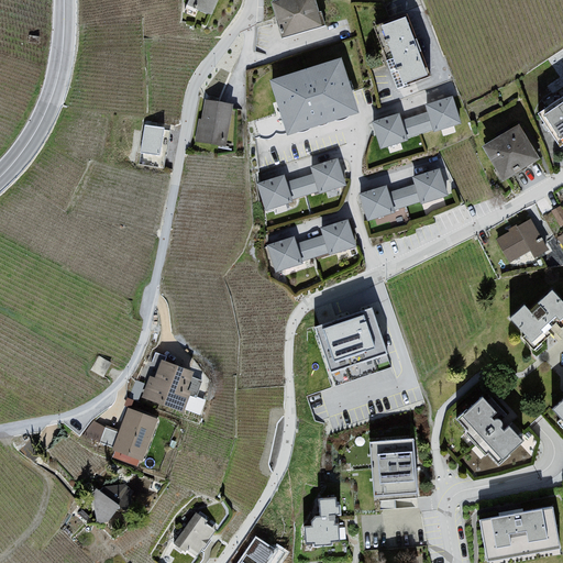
[(213,0),(187,0),(184,7),(207,15),(213,0)]
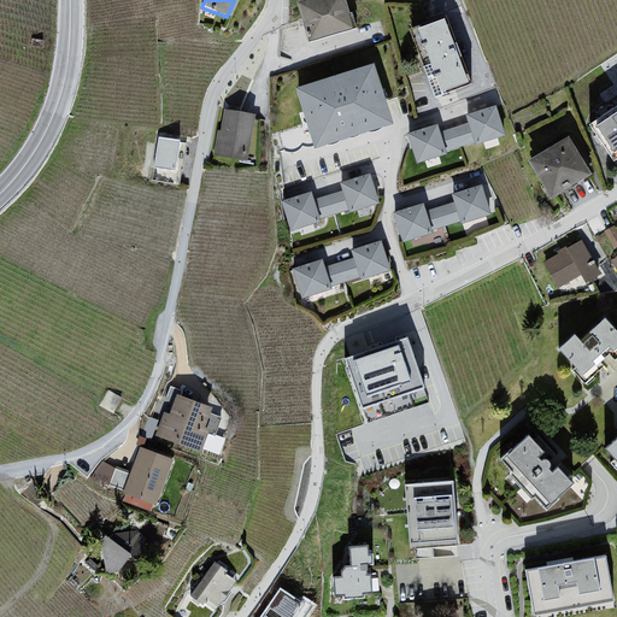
[(342,0),(306,0),(293,4),(307,43),(353,29),(342,0)]
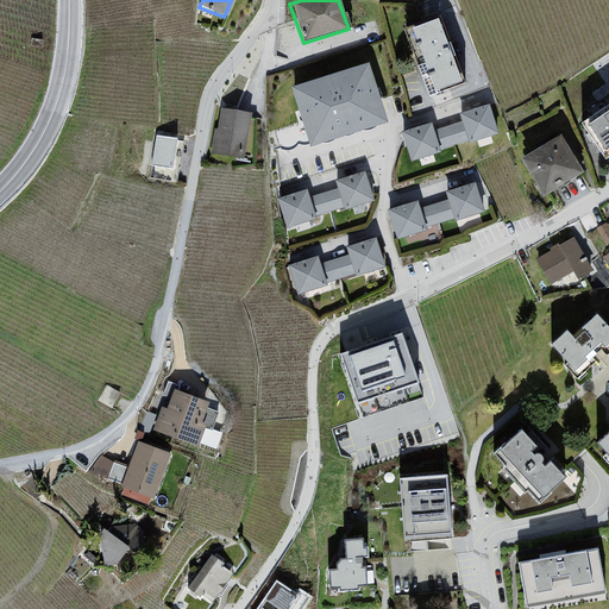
[(408,29),(429,96),(463,85),(439,18),(408,29)]
